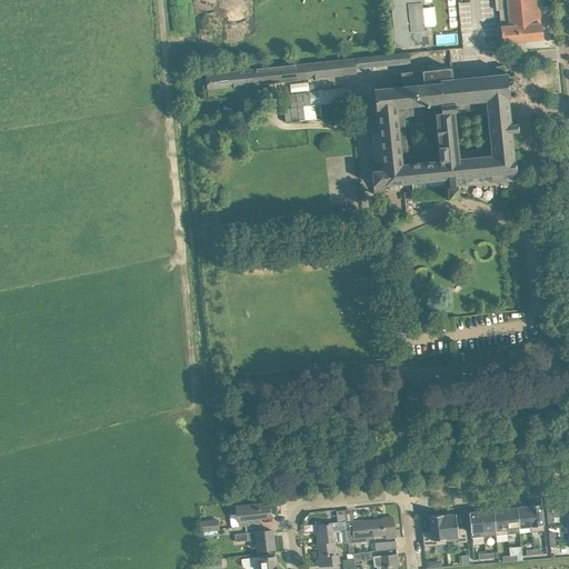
[(389,0),(393,28),(388,28),(389,42),(395,41),(395,48),(429,45),(427,30),(425,30),(421,3),(425,2),(423,0),(389,0)]
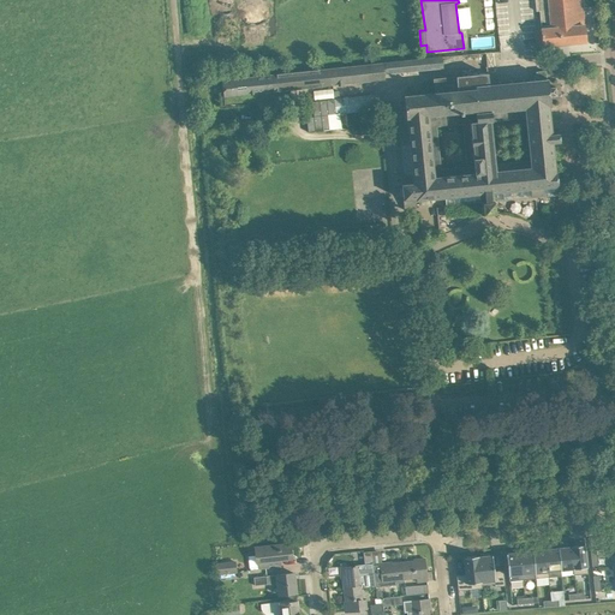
[(535,30),(537,47),(586,42),(581,0),(535,0),(536,11),(539,11),(542,29),(541,29),(541,30),(535,30)]
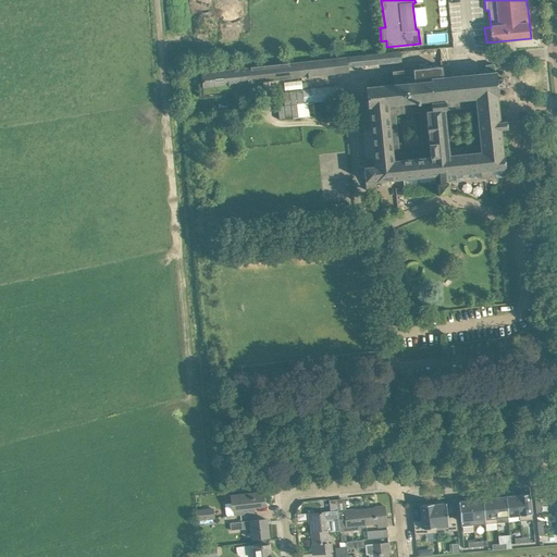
[(225,91),(224,85),(348,72),(347,67),(401,62),(400,51),(200,73),(201,88),(203,88),(203,94),(225,91)]
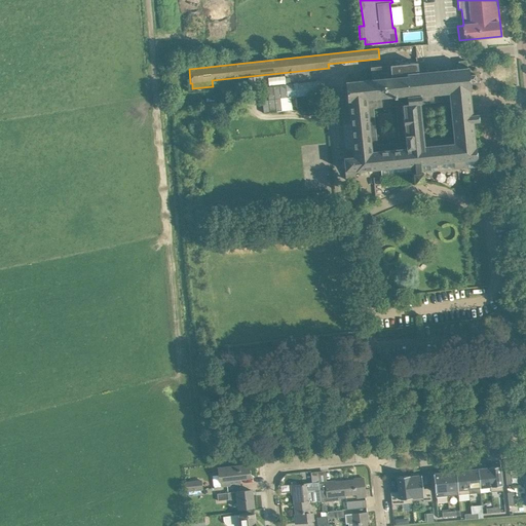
[(370,68),(372,79),(372,80),(391,78),(393,96),(393,100),(470,92),(470,90),(470,83),(477,82),(476,75),(468,75),(467,68),(466,61),(458,62),(459,67),(417,71),(416,63),(370,68)]
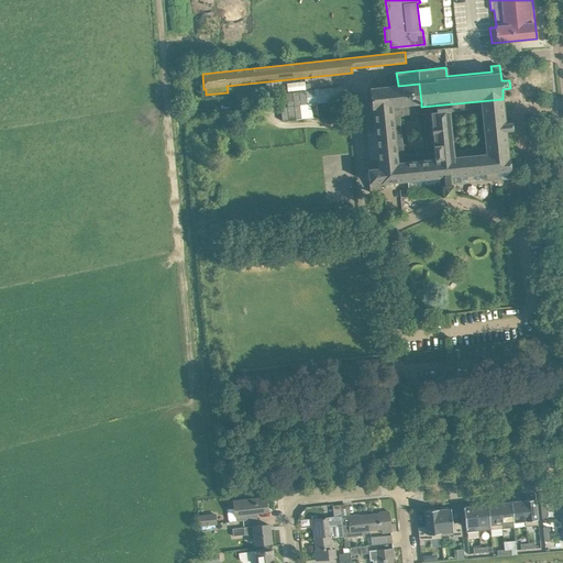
[(487,181),(498,180),(497,172),(510,170),(509,157),(508,157),(506,130),(511,130),(511,122),(505,123),(503,99),(421,107),(421,102),(419,84),(398,86),(398,85),(370,88),(372,108),(374,121),(365,122),(366,133),(375,132),(378,168),(367,169),(368,184),(379,183),(379,184),(407,180),(408,189),(442,186),(442,196),(453,195),(452,185),(450,185),(449,177),(453,176),(454,180),(459,179),(457,176),(486,173),(487,181)]
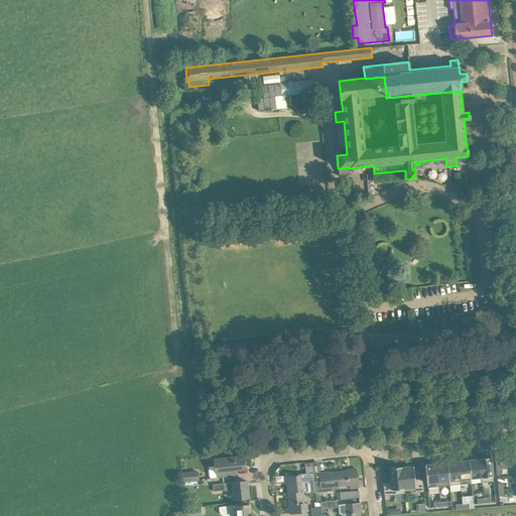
[(280,84),(261,86),(263,98),(275,96),(281,96),(280,84)]
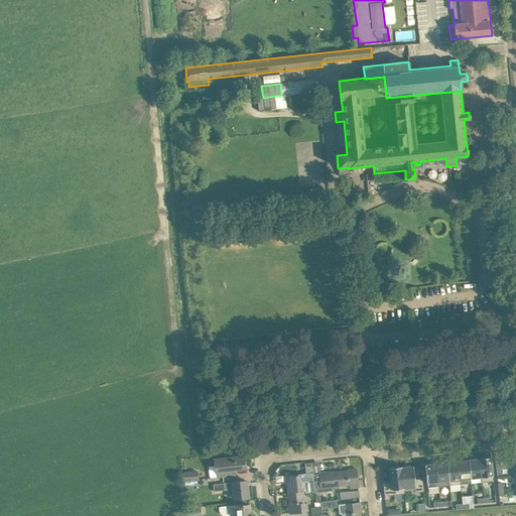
[(263,98),(257,99),(258,111),(276,109),(276,108),(275,96),(263,98)]
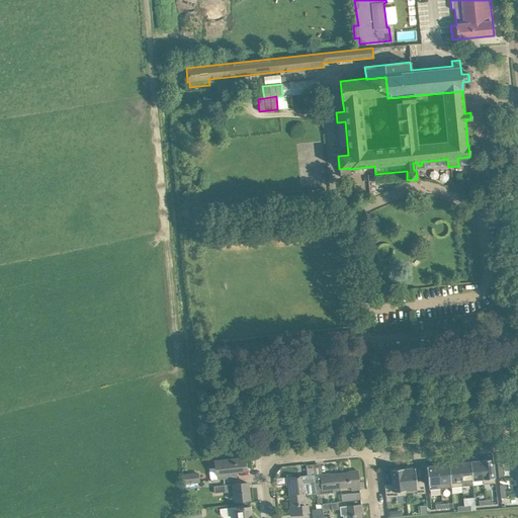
[(213,101),(200,102),(200,111),(213,110),(213,101)]
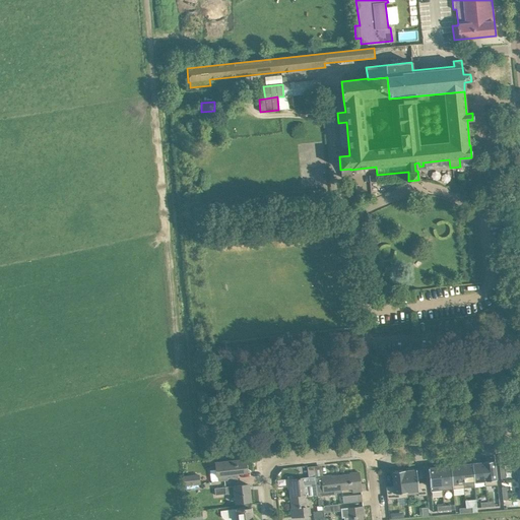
[(226,474),(247,472),(246,459),(236,460),(215,463),(215,470),(209,470),(211,482),(218,481),(228,480),(226,474)]
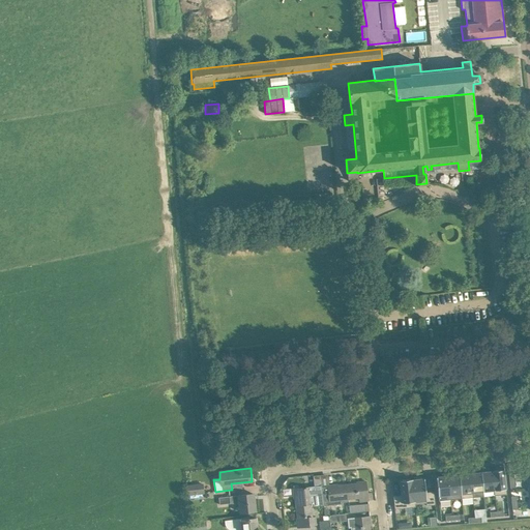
[(506,494),(504,469),(492,471),(494,491),(494,495),(506,494)]
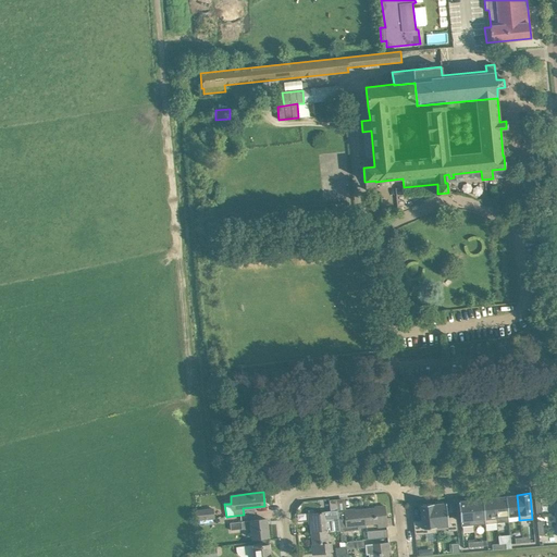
[(506,496),(508,517),(519,516),(517,495),(506,496)]
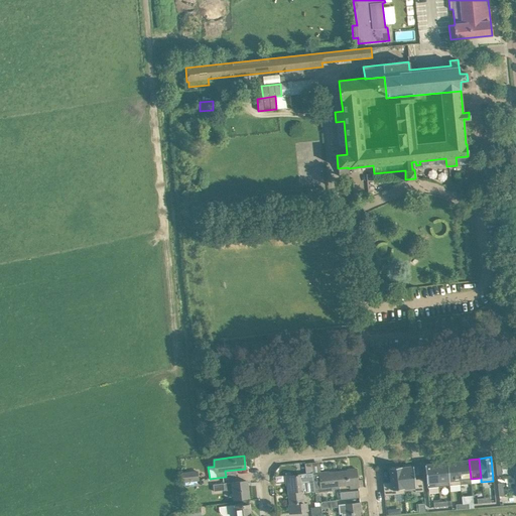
[(460,485),(471,483),(471,479),(469,460),(458,461),(460,485)]
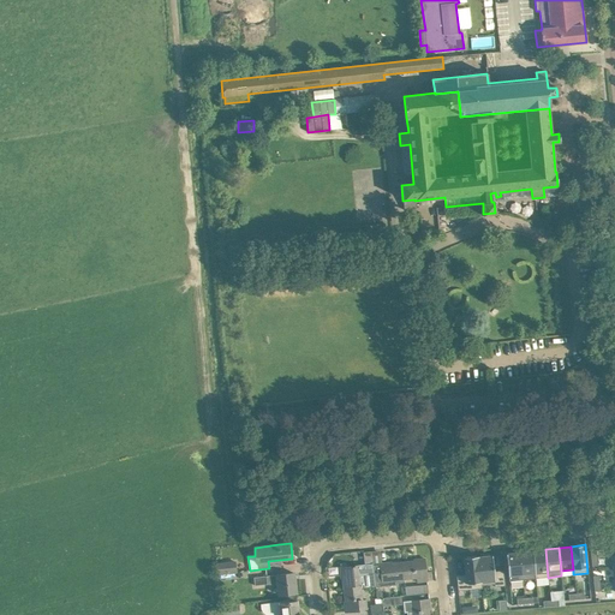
[(545,549),(532,551),(535,579),(548,578),(545,549)]
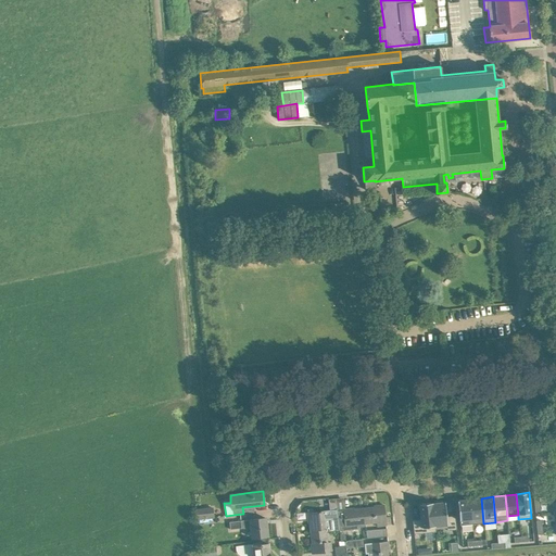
[(311,533),(326,532),(326,531),(339,530),(337,510),(336,498),(328,500),(329,510),(307,514),(308,520),(310,520),(310,522),(311,533)]
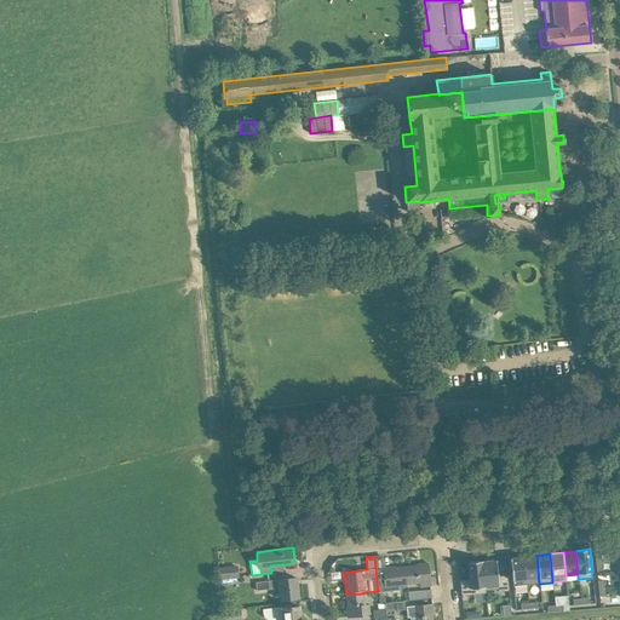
[(537,556),(523,557),(527,585),(539,584),(537,556)]
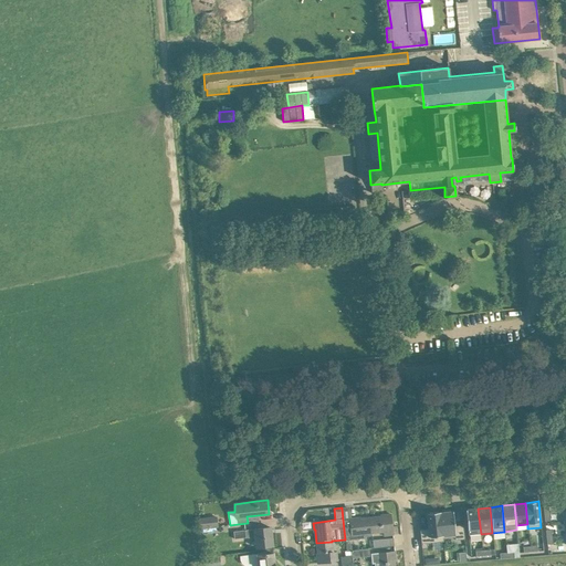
[(469,535),(481,534),(478,509),(465,510),(468,530),(469,535)]
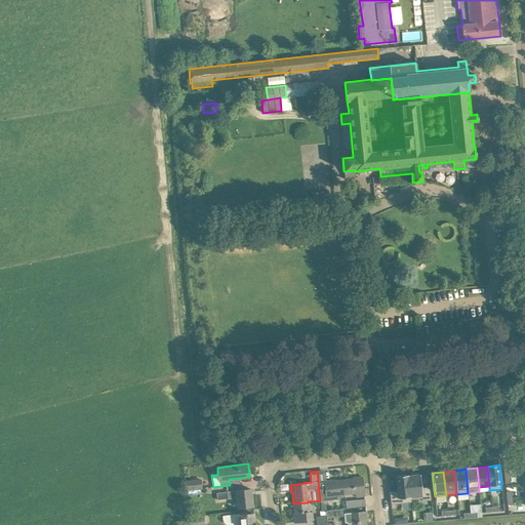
[(411,499),(418,498),(422,498),(422,500),(431,500),(430,487),(422,487),(421,488),(420,474),(417,474),(417,473),(409,474),(410,475),(408,475),(411,499)]
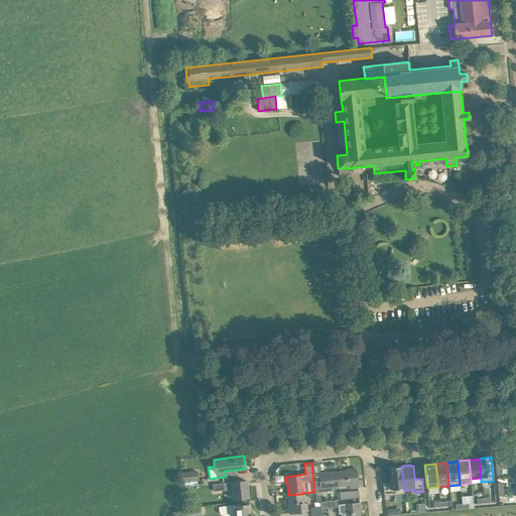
[(404,491),(401,467),(389,468),(390,482),(383,483),(384,496),(404,493),(404,491)]
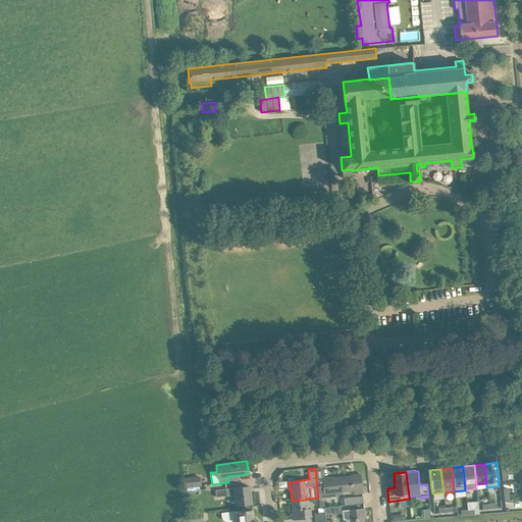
[(352,476),(342,477),(343,491),(354,490),(354,494),(362,493),(360,474),(354,475),(354,476),(352,476)]
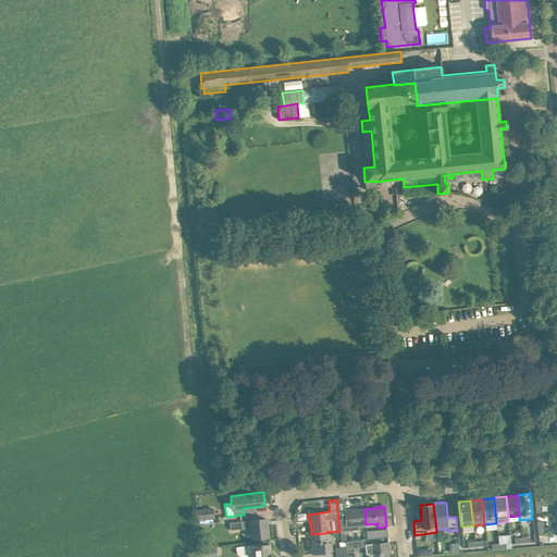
[(196,510),(197,521),(214,519),(213,508),(196,510)]
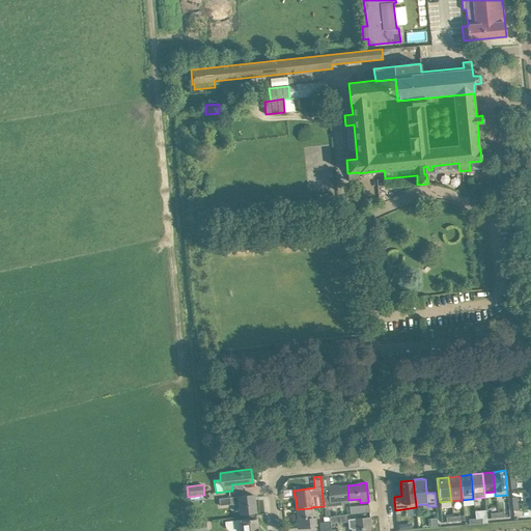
[(342,501),(348,500),(347,485),(337,486),(337,487),(335,487),(335,485),(322,487),(324,506),(343,505),(342,501)]
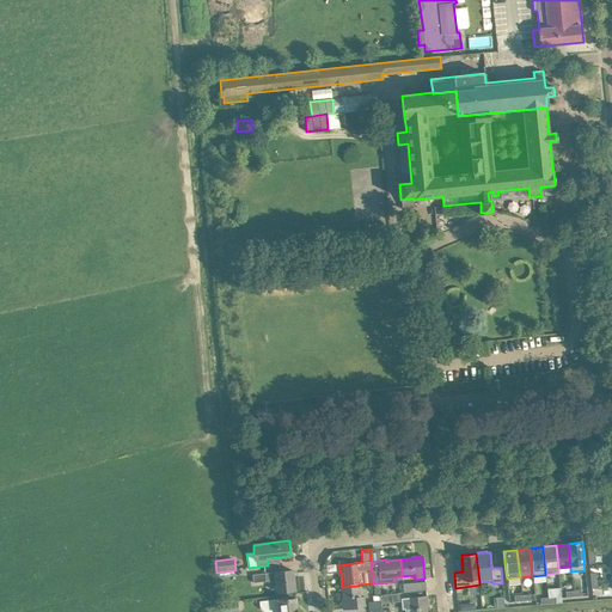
[(275,573),(252,575),(254,582),(276,580),(277,592),(294,591),(292,570),(275,571),(275,573)]
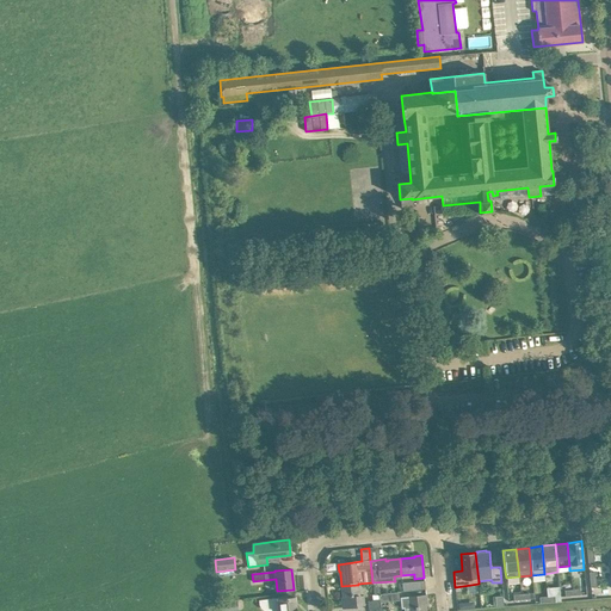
[(234,587),(227,588),(228,600),(244,599),(241,575),(233,575),(234,587)]
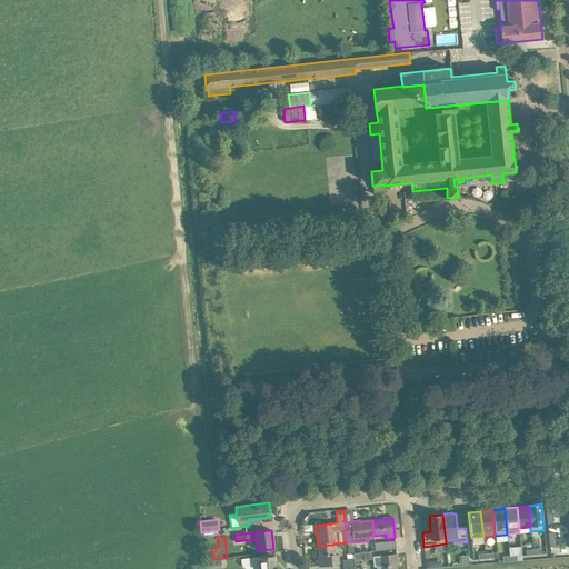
[(396,541),(375,543),(376,551),(396,549),(396,541)]
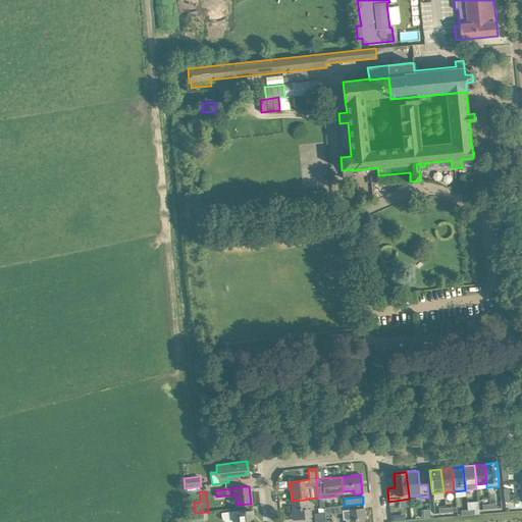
[(306,500),(292,501),(293,511),(294,511),(294,513),(292,513),(293,520),(312,517),(311,509),(307,510),(306,500)]
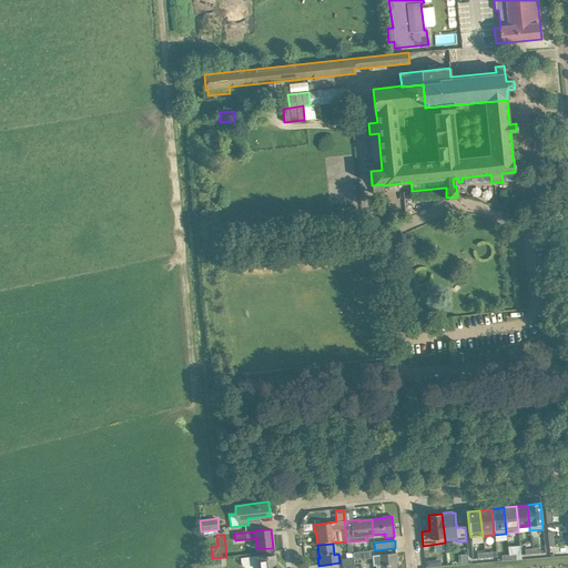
[(366,550),(352,553),(353,560),(354,560),(371,559),(371,550),(366,551),(366,550)]
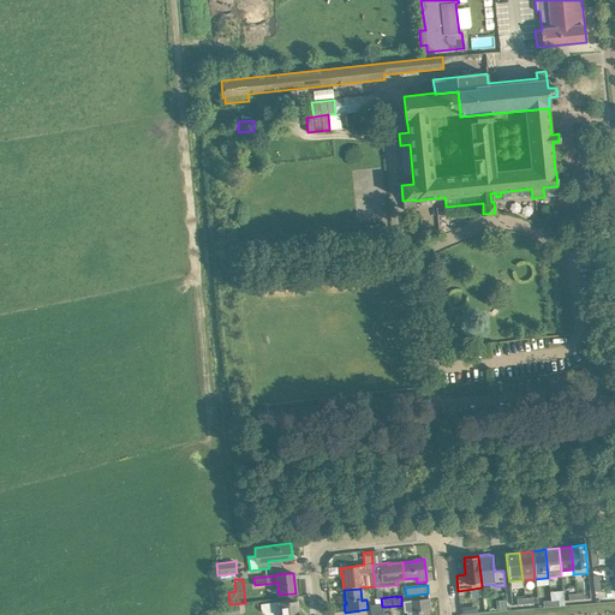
[(371,614),(372,614),(383,613),(383,607),(382,607),(381,598),(375,598),(376,604),(370,605),(371,614)]
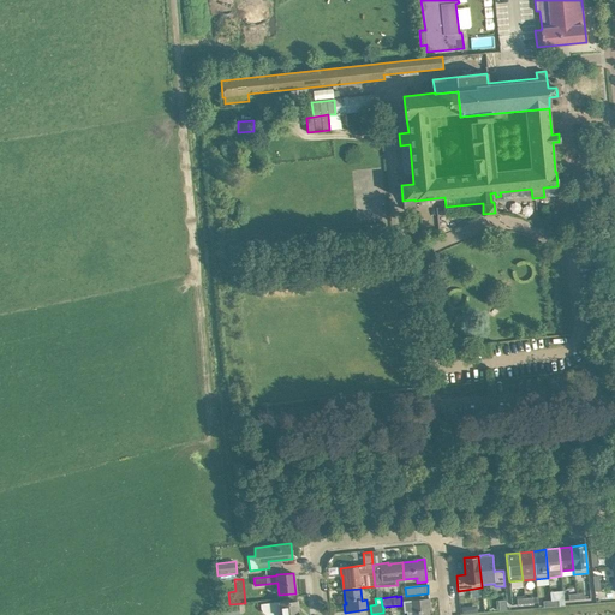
[(297,614),(297,602),(290,602),(288,599),(280,601),(280,602),(261,604),(262,609),(263,611),(266,614),(268,614),(270,614),(281,614),(280,614),(297,614)]
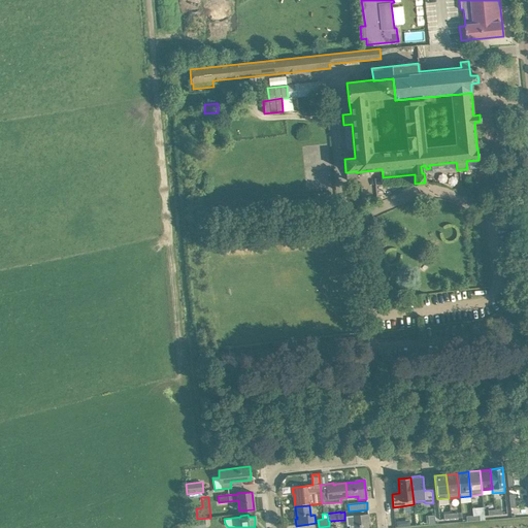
[(350,525),(350,527),(368,527),(368,523),(367,523),(367,521),(369,521),(368,515),(347,517),(348,525),(350,525)]
